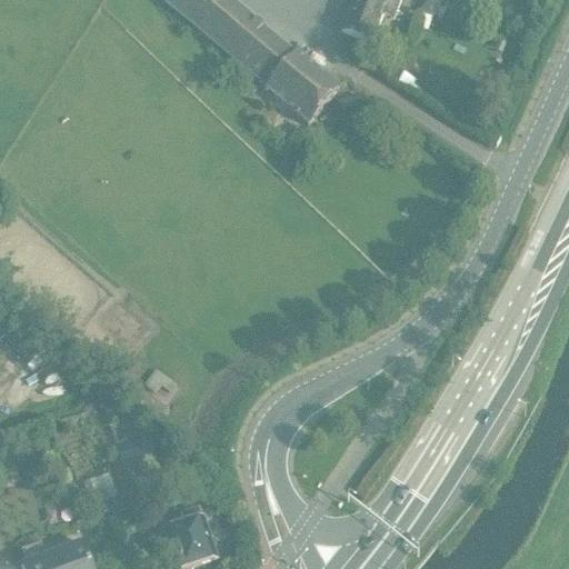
[(310,125),(341,87),(301,53),(299,56),(231,0),(165,0),(267,85),(265,87),(310,125)]
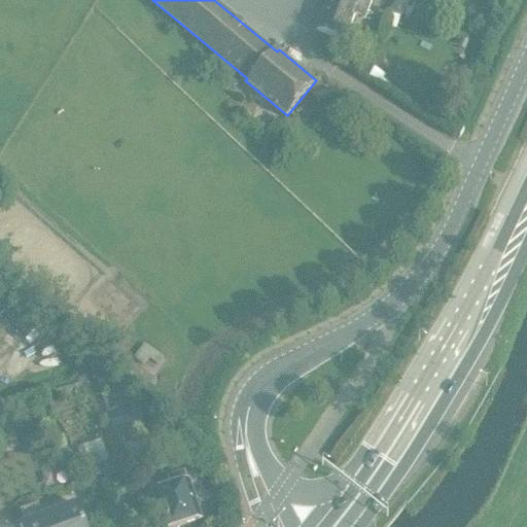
[(373,0),(328,0),(318,29),(347,39),(355,18),(364,21),(373,0)]
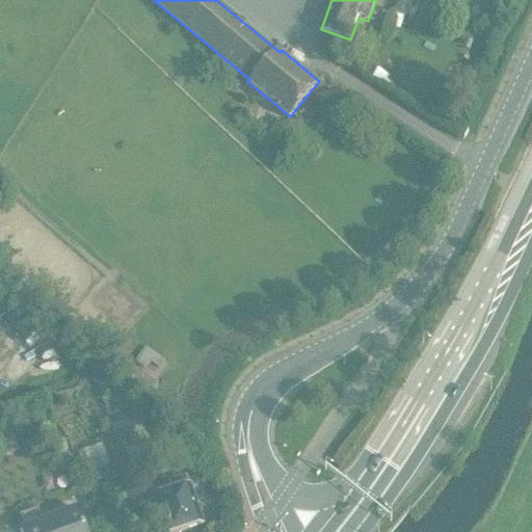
[(82,470),(109,461),(103,448),(77,456),(82,470)]
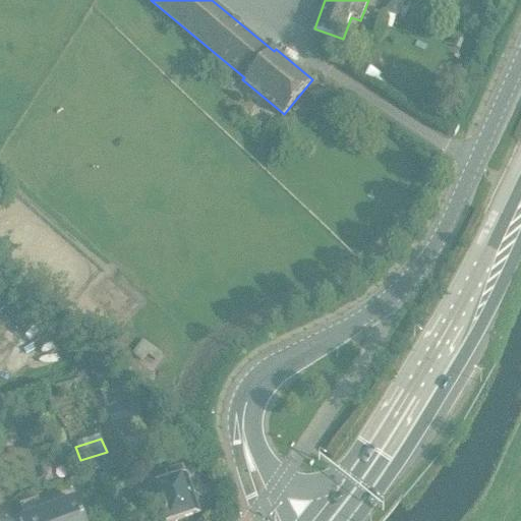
[(120,452),(111,455),(115,464),(123,461),(120,452)]
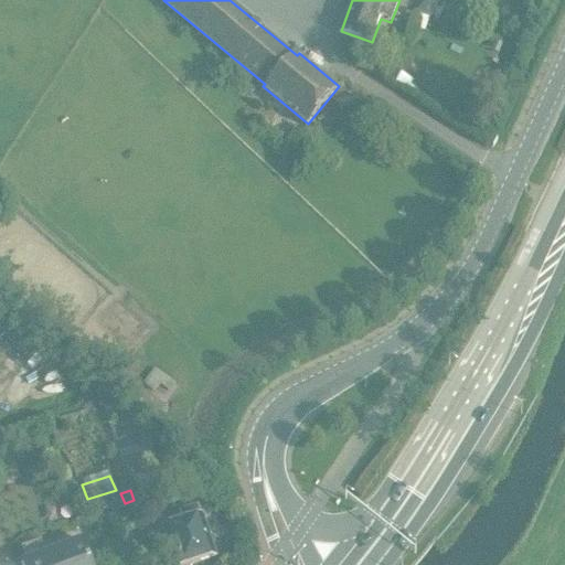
[(196,564),(198,563),(214,557),(202,518),(164,530),(176,564),(196,564)]
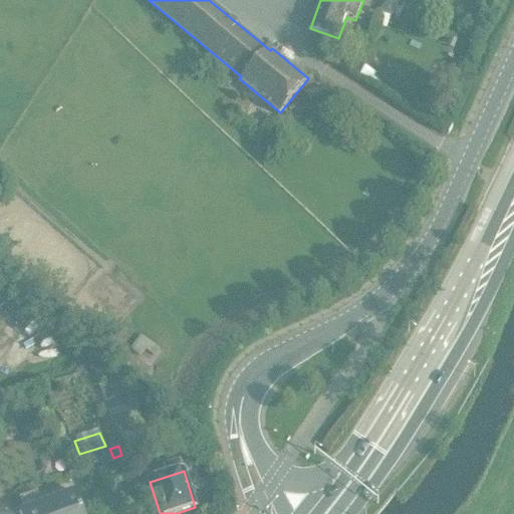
[(22,513),(83,513),(76,493),(22,511),(22,513)]
